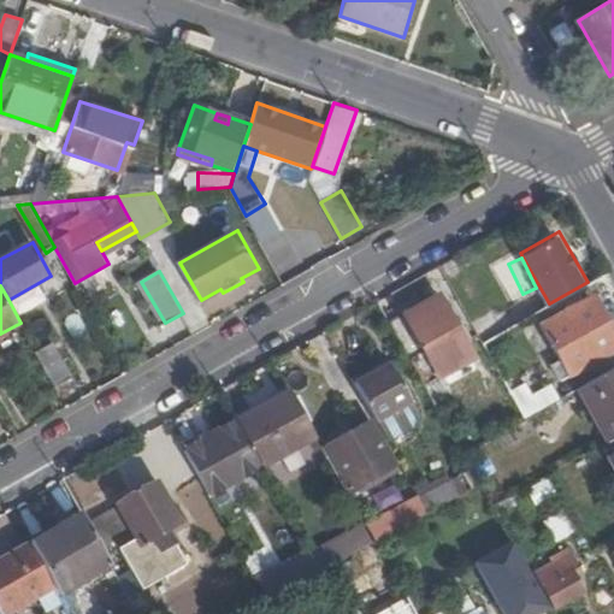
[(390,320),(419,371),(432,364),(440,376),(478,355),(442,291),(390,320)]
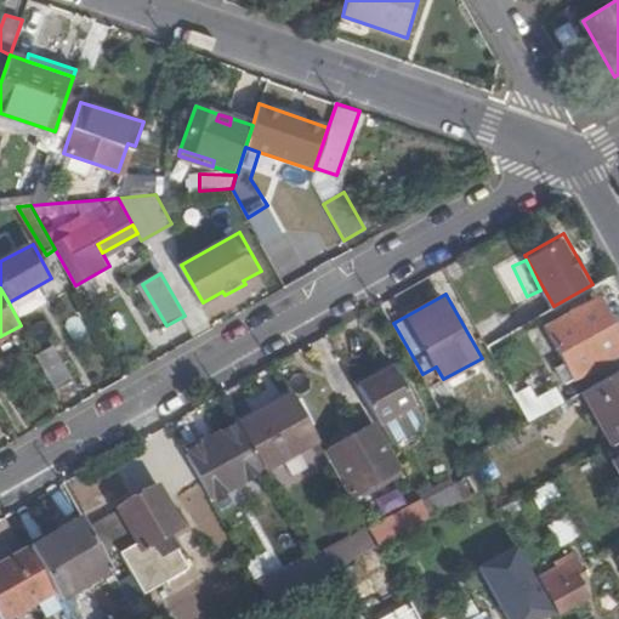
[(618,329),(601,297),(546,328),(575,379),(618,352),(618,329)]
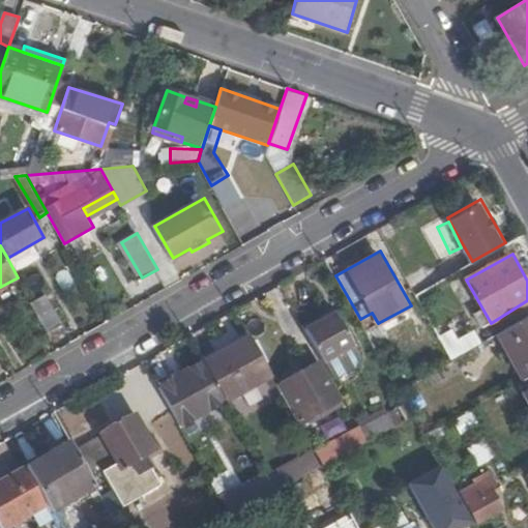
[(47,293),(31,301),(49,331),(64,323),(47,293)]
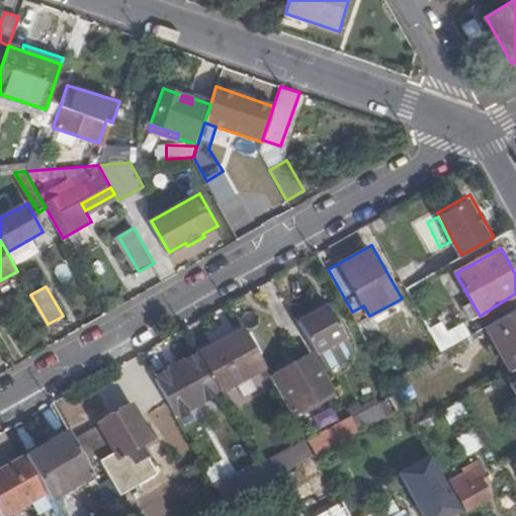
[(282,330),(297,321),(294,316),(283,295),(269,304),(282,330)]
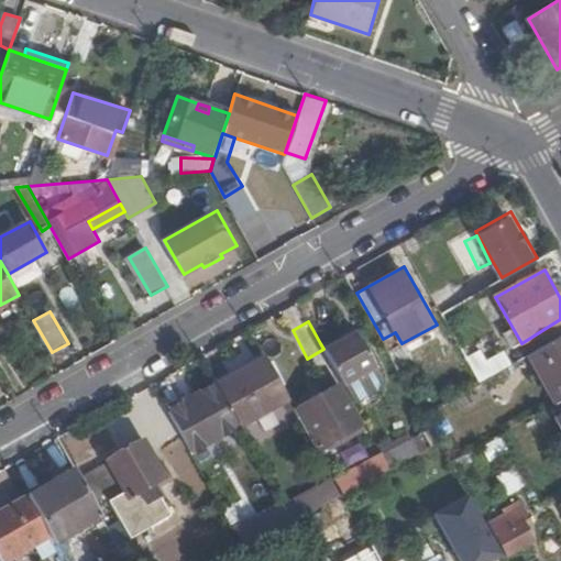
[(356,330),(345,337),(323,349),(343,383),(375,364),(356,330)]
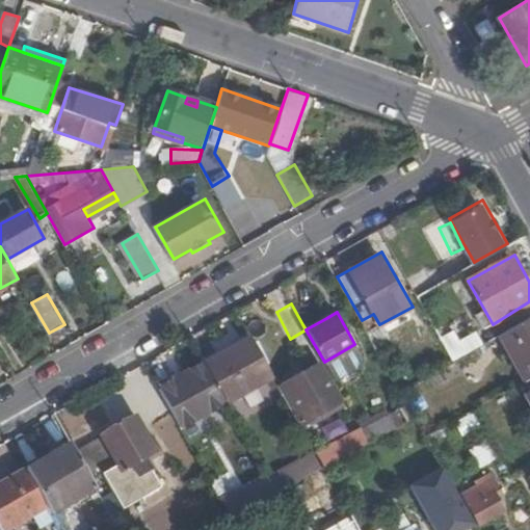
[(323,313),(302,324),(306,329),(326,318),(323,313)]
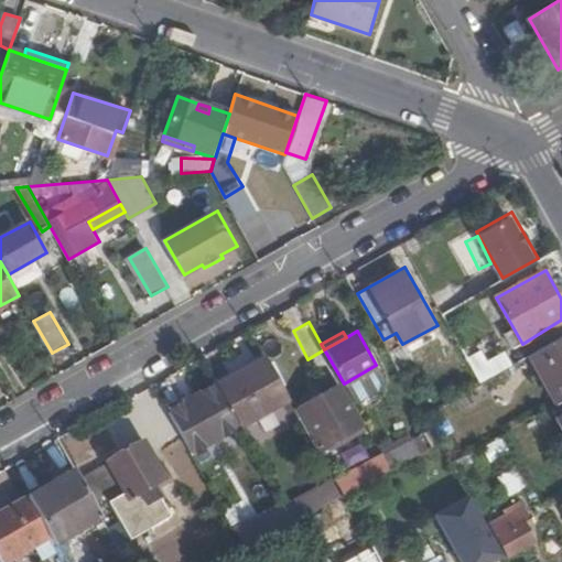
[(561,338),(531,356),(559,404),(561,402),(561,338)]
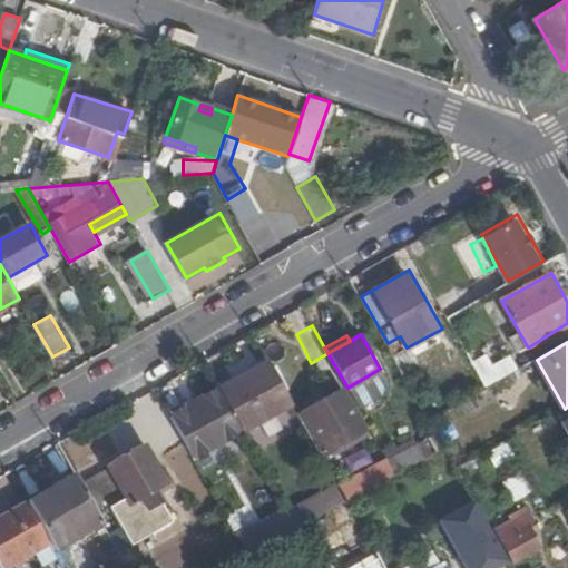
[(520,369),(512,353),(478,372),(487,388),(520,369)]
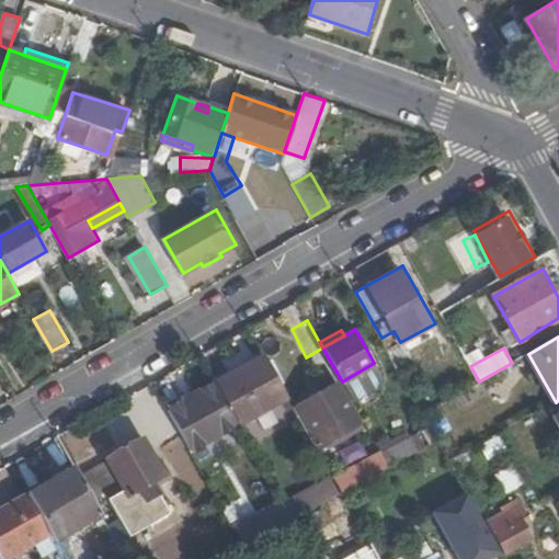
[(264,357),(216,384),(239,424),(287,398),(264,357)]
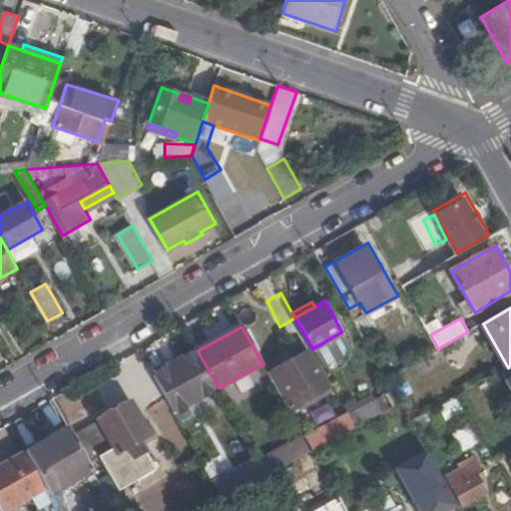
[(349,345),(342,332),(313,349),(324,367),(329,364),(328,362),(342,354),(345,348),(349,345)]
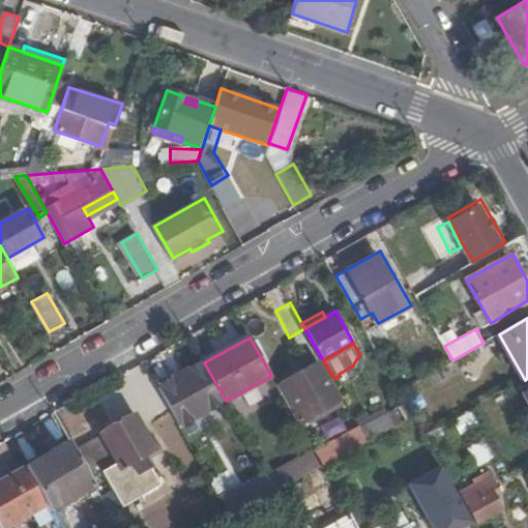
[(339,400),(317,361),(282,381),(303,419),(339,400)]
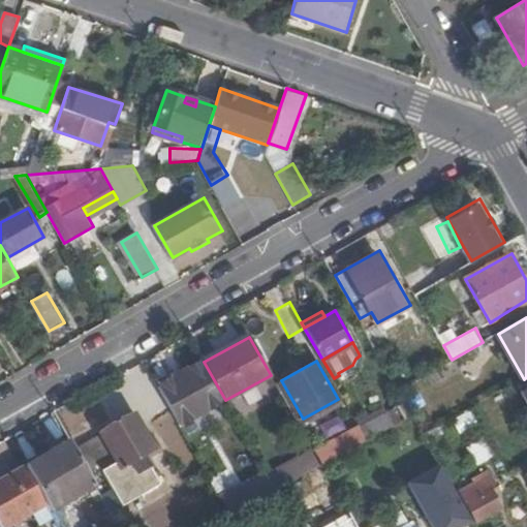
[(180,425),(225,400),(204,362),(158,388),(180,425)]
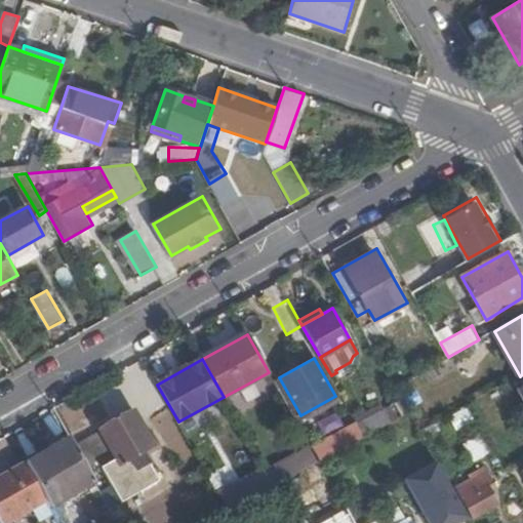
[(458,427),(475,416),(468,404),(450,415),(458,427)]
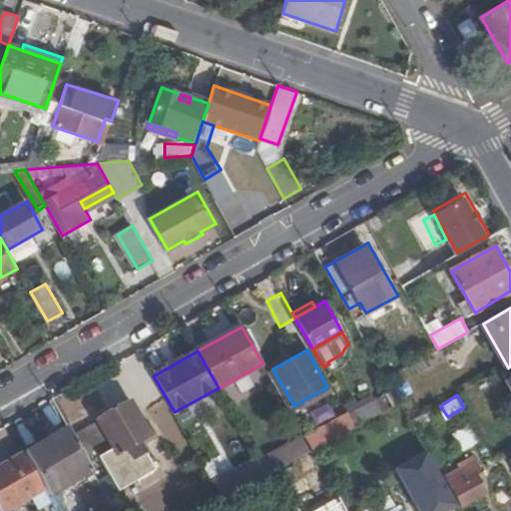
[(375,398),(349,413),(357,427),(382,413),(375,398)]
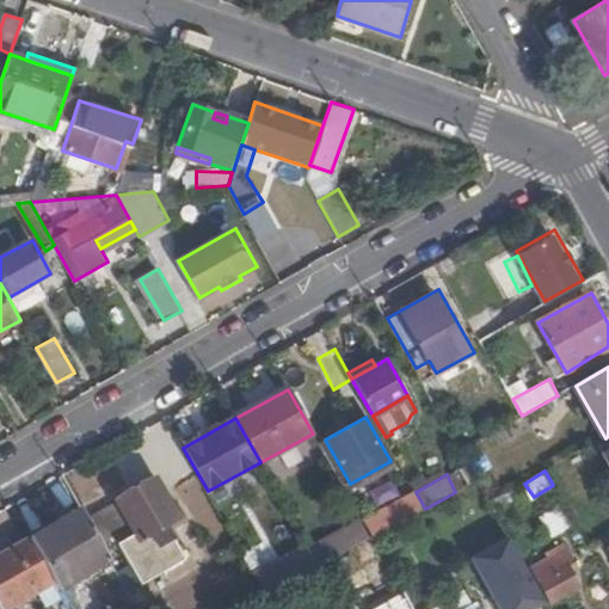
[(121,504),(90,521),(112,563),(129,592),(188,559),(168,527),(180,518),(157,477),(117,499),(121,504)]
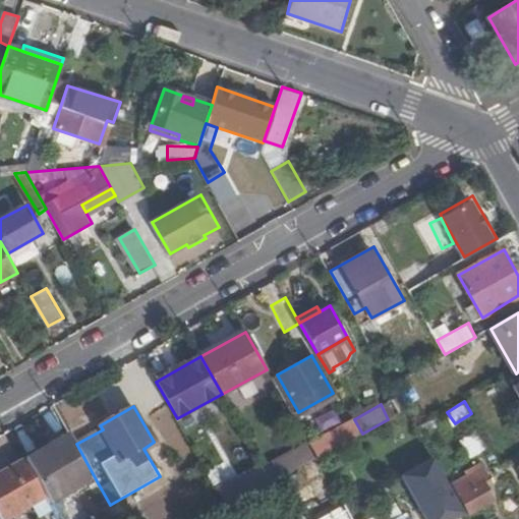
[(354,419),(309,445),(316,459),(362,434),(354,419)]
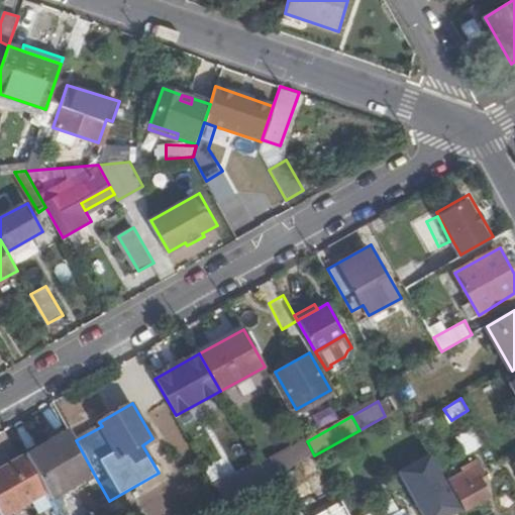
[(70,430),(25,455),(46,494),(50,501),(95,476),(76,440),(70,430)]
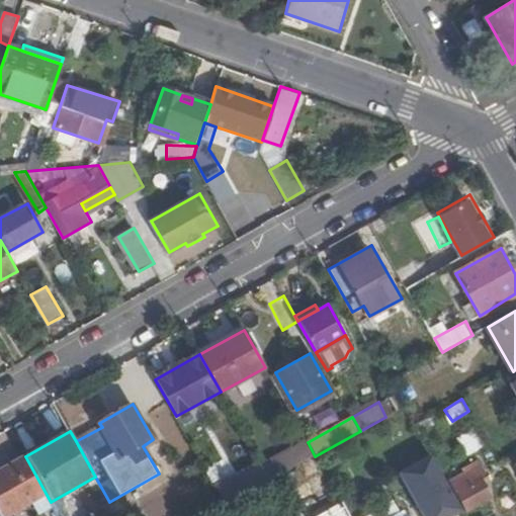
[(301,438),(268,459),(281,478),(313,456),(301,438)]
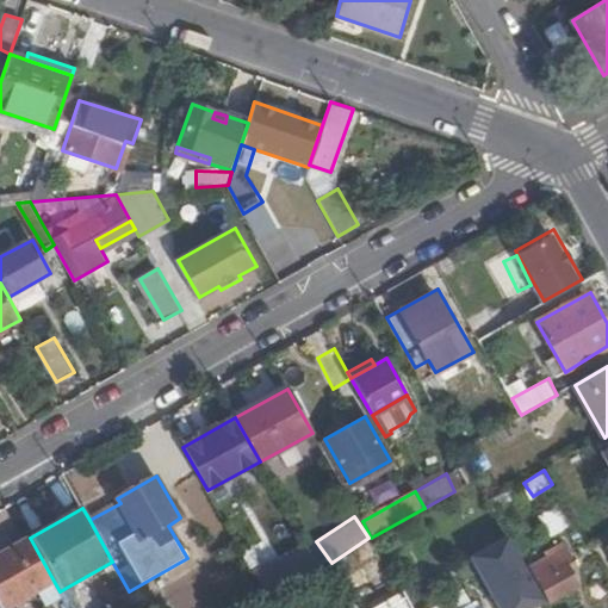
[(510,532),(472,552),(501,607),(523,607),(545,597),(510,532)]
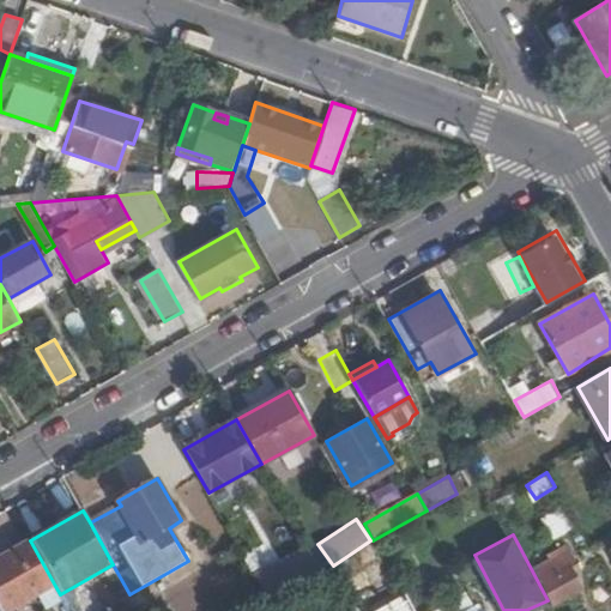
[(30,540),(0,556),(0,605),(2,610),(10,610),(55,586),(30,540)]
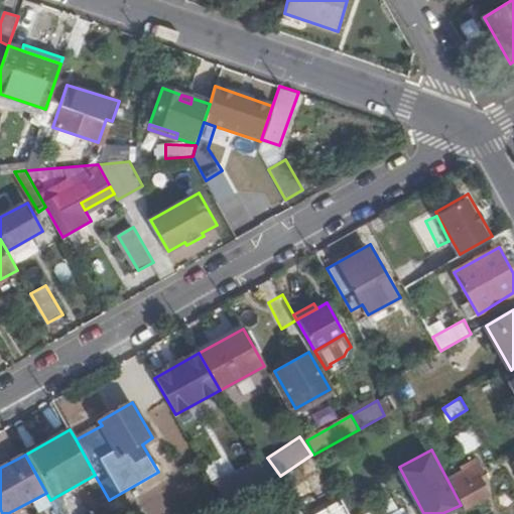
[(463,471),(450,479),(467,506),(489,494),(477,473),(482,470),(476,460),(462,468),(463,471)]
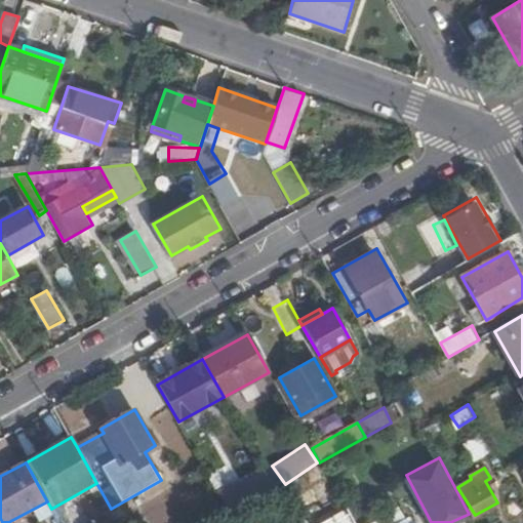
[(267,471),(220,496),(230,513),(276,487),(267,471)]
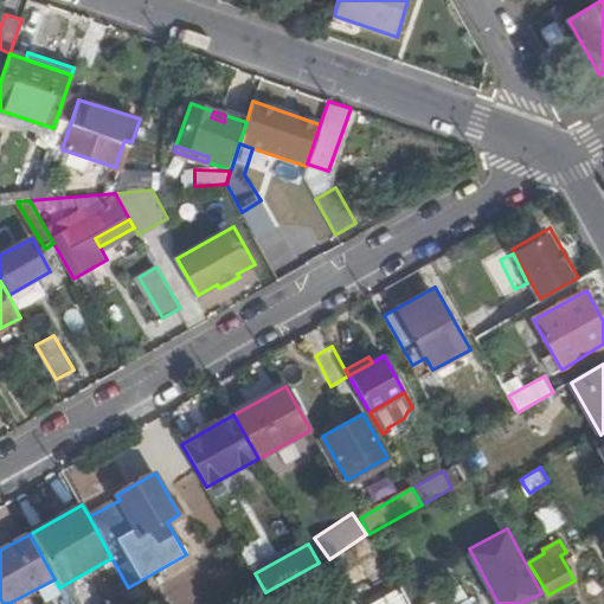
[(249,546),(242,550),(252,570),(261,565),(249,546)]
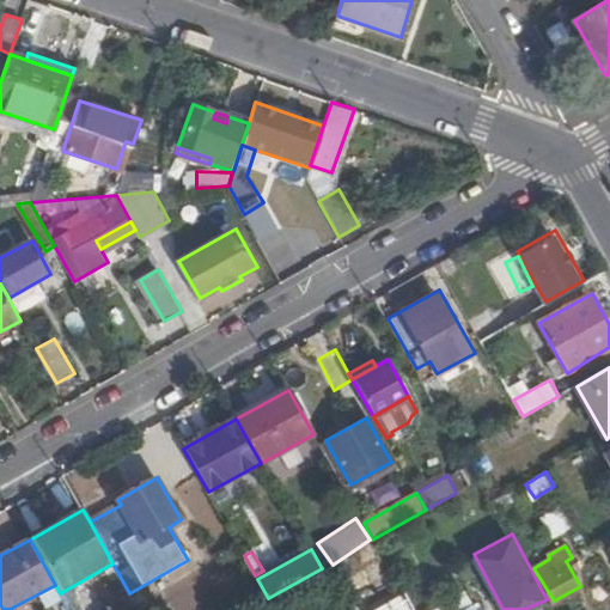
All buildings are outlined.
